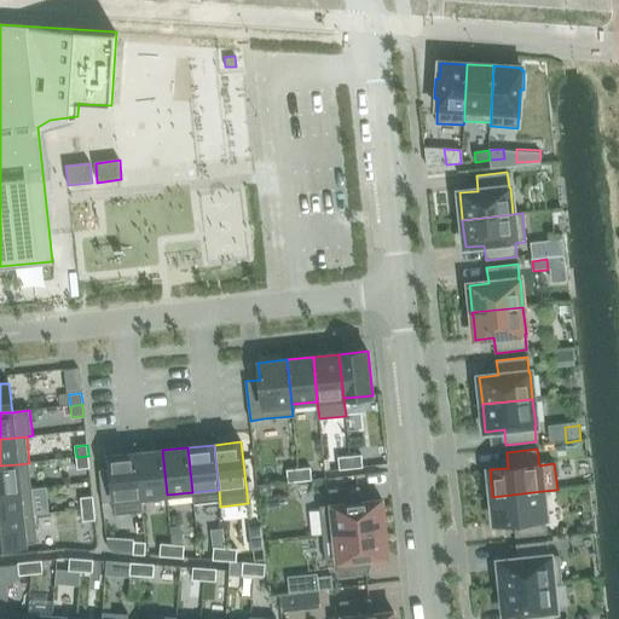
[(162,450),(136,453),(140,498),(167,495),(162,450)]
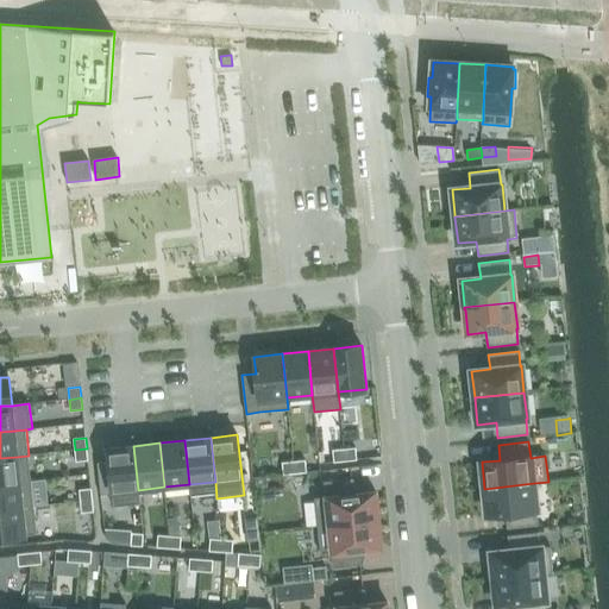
[(138,490),(133,446),(107,449),(112,493),(138,490)]
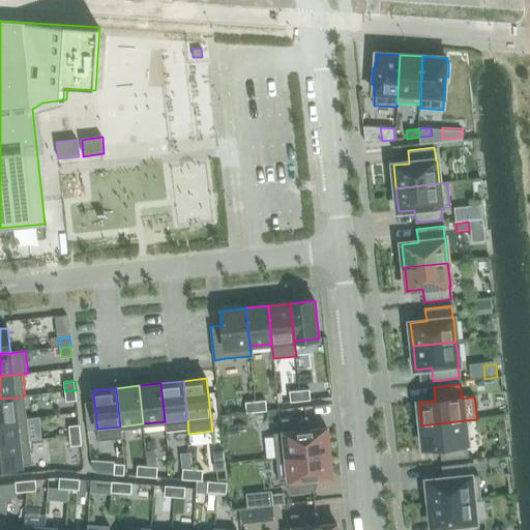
[(310,389),(299,390),(300,402),(311,401),(310,389)]
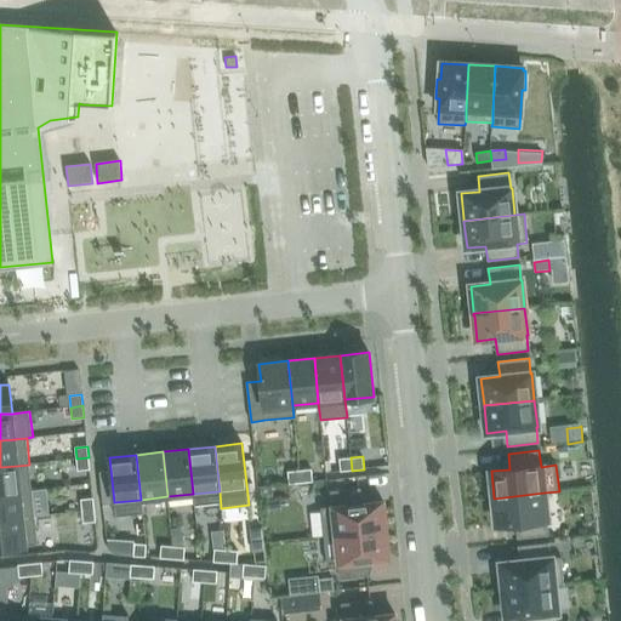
[(89,457),(77,459),(78,471),(90,469),(89,457)]
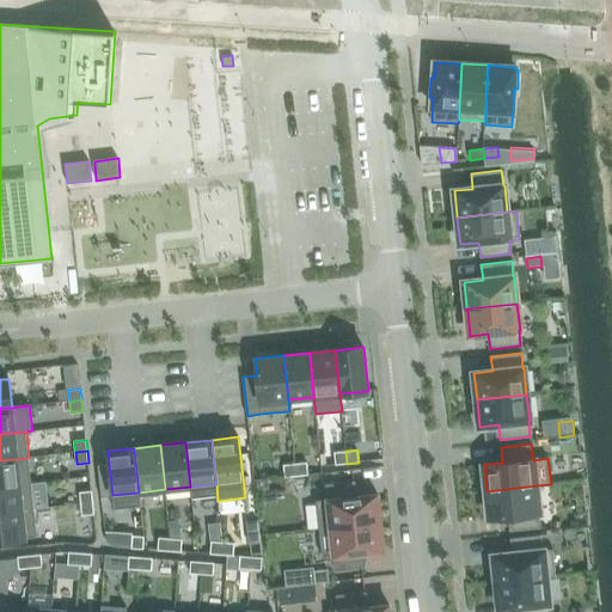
[(346,451),(334,452),(335,465),(347,464),(346,451)]
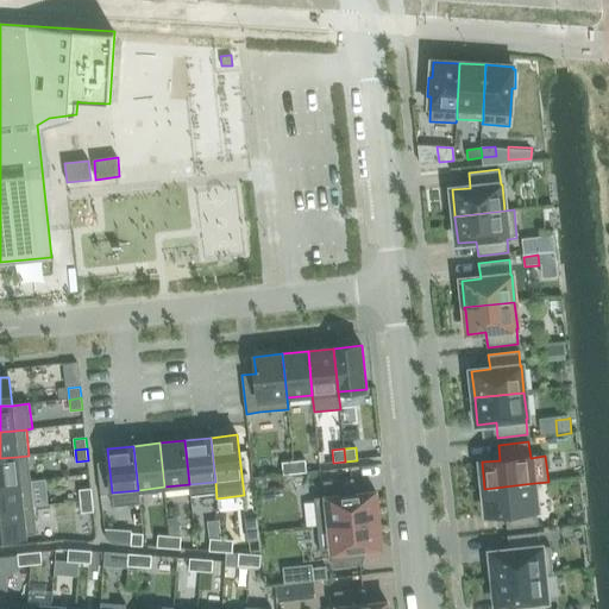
[(0,458),(0,483),(20,482),(31,481),(29,456),(17,457),(0,458)]
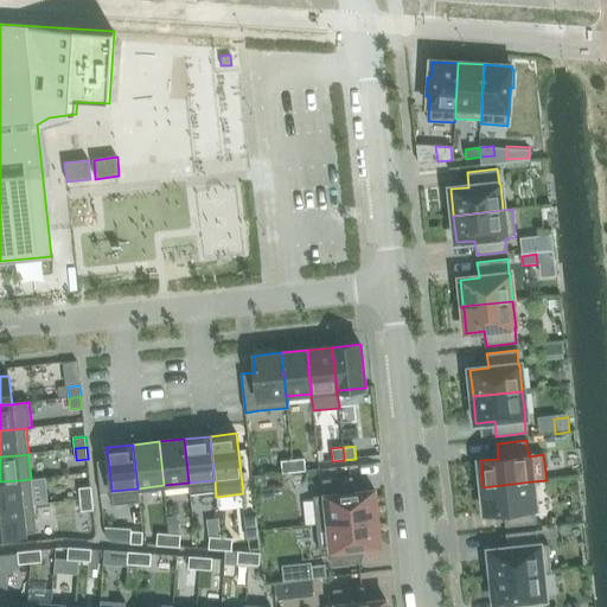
[(302,459),(293,460),(294,472),(304,471),(302,459)]
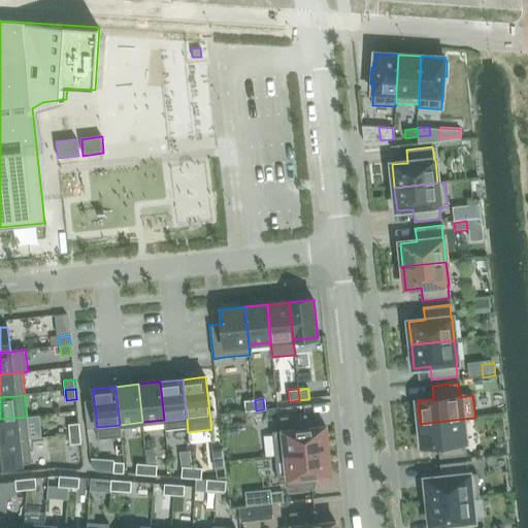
[(248,411),(256,410),(255,400),(246,401),(248,411)]
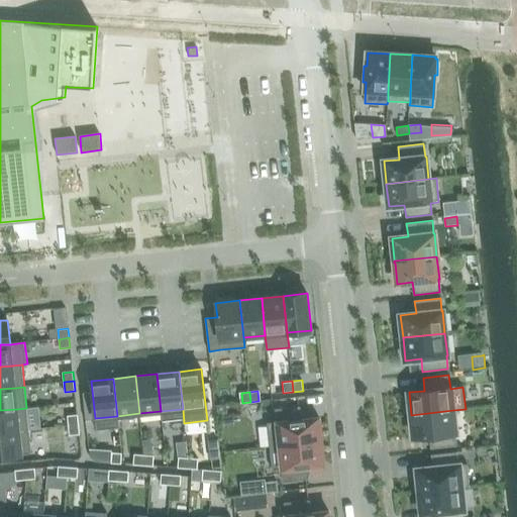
[(268,422),(270,446),(279,445),(321,441),(319,417),(301,419),(300,407),(276,409),(277,422),(268,422)]
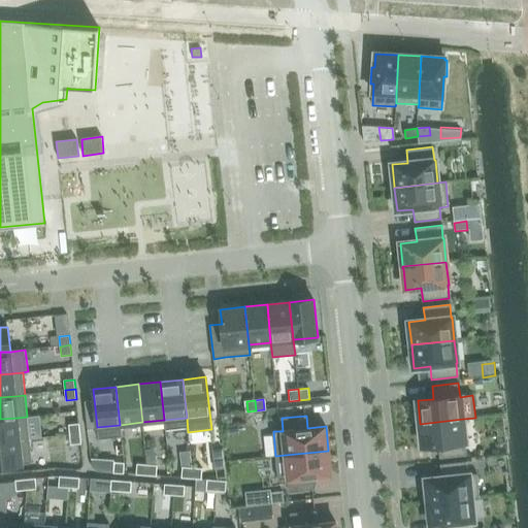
[(0,441),(20,440),(30,438),(27,417),(18,418),(0,419),(0,441)]
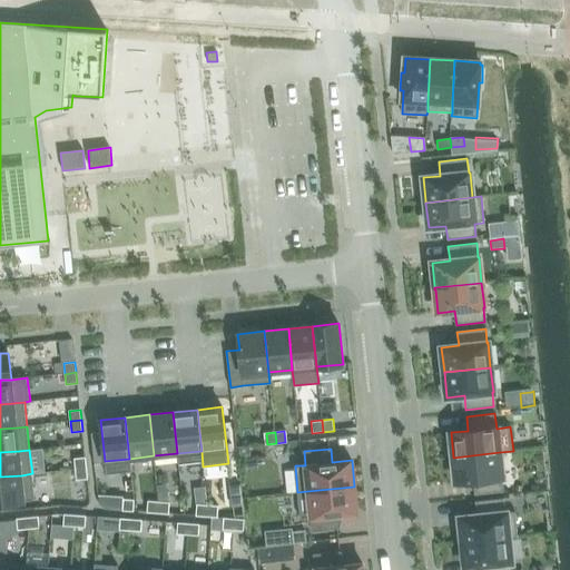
[(501,478),(502,478),(500,452),(453,458),(455,482),(473,481),(474,494),(503,492),(501,478)]
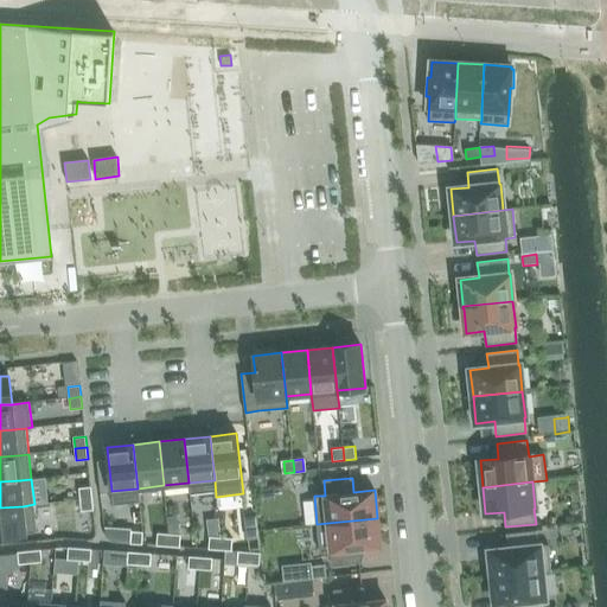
[(78,489),(80,499),(93,498),(91,487),(78,489)]
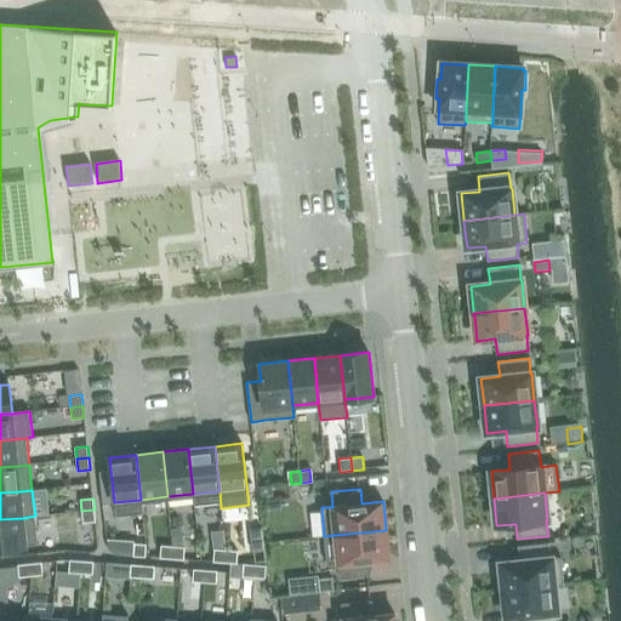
[(95,510),(81,511),(83,523),(96,522),(95,510)]
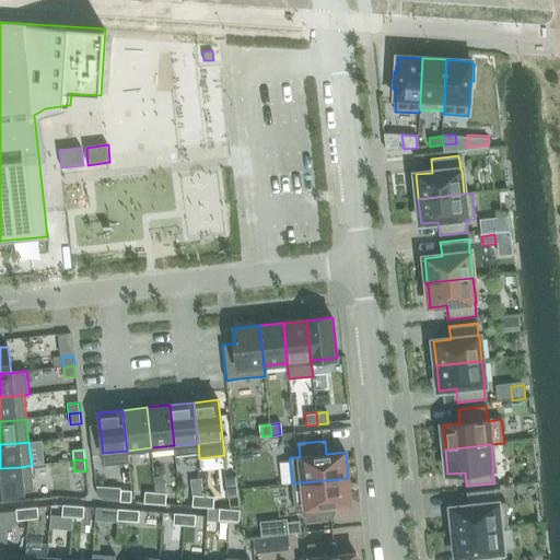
[(0,494),(34,491),(32,465),(21,467),(0,468),(0,494)]
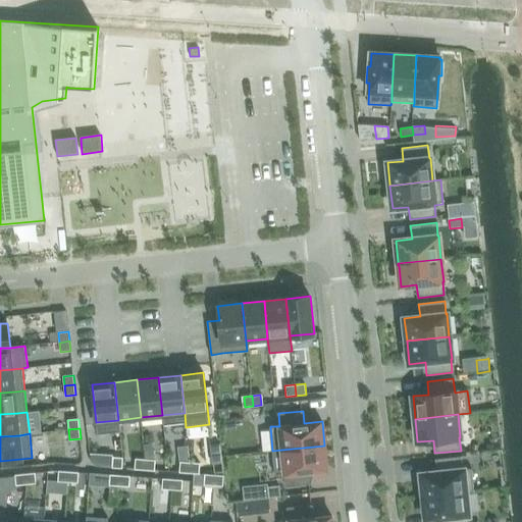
[(281,450),(272,451),(275,475),(284,474),(285,486),(310,483),(309,471),(327,469),(324,446),(281,450)]
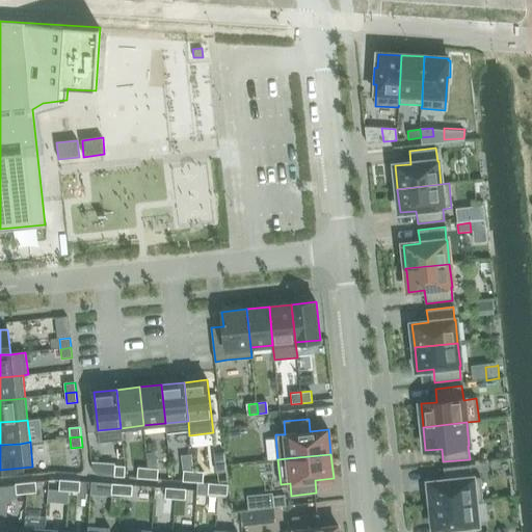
[(126,467),(115,466),(114,477),(125,477),(126,467)]
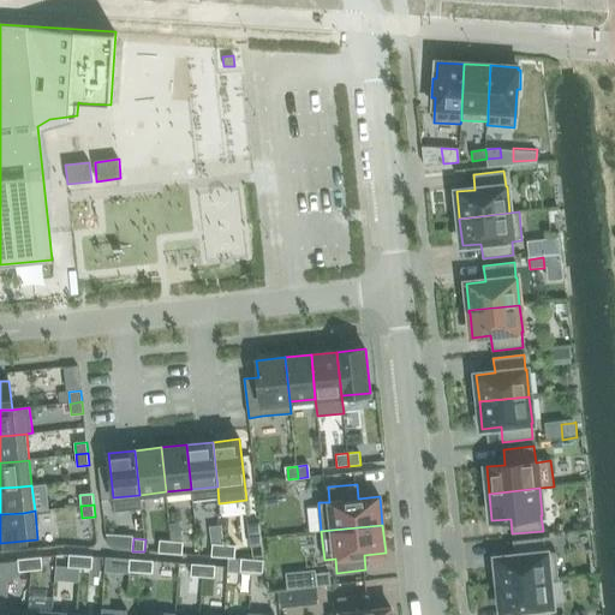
[(499,583),(499,585),(549,580),(559,579),(556,553),(545,554),(543,538),(513,541),(514,556),(496,559),(499,583)]
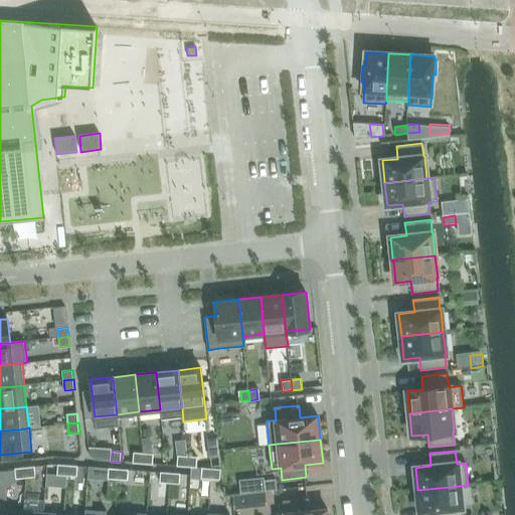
[(133,463),(143,464),(143,453),(134,453),(133,463)]
